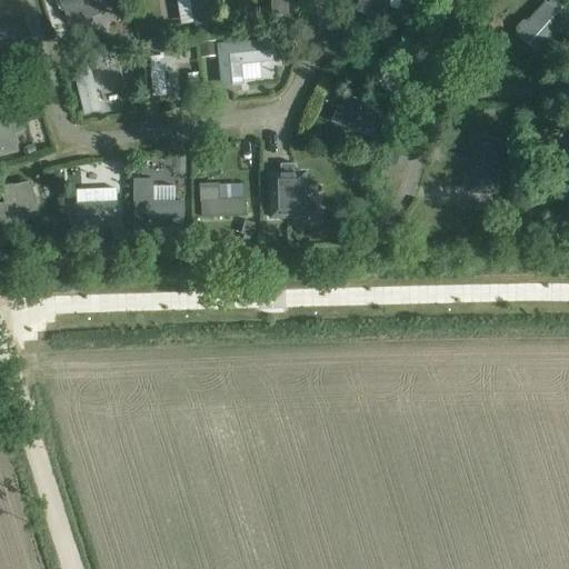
[(107,13),(102,0),(56,0),(59,8),(61,8),(61,11),(65,10),(68,25),(107,13)]
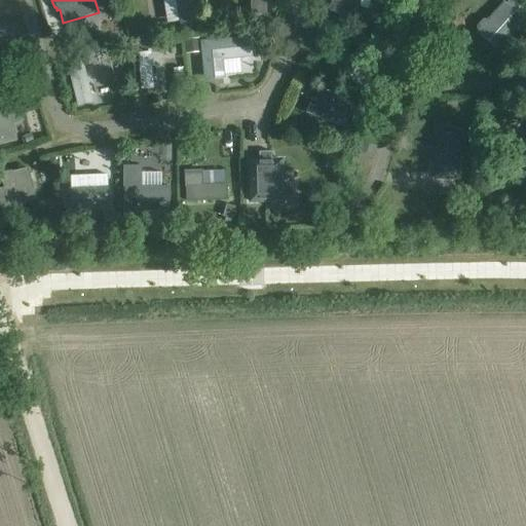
[(176,0),(181,28),(197,25),(192,0),(176,0)]
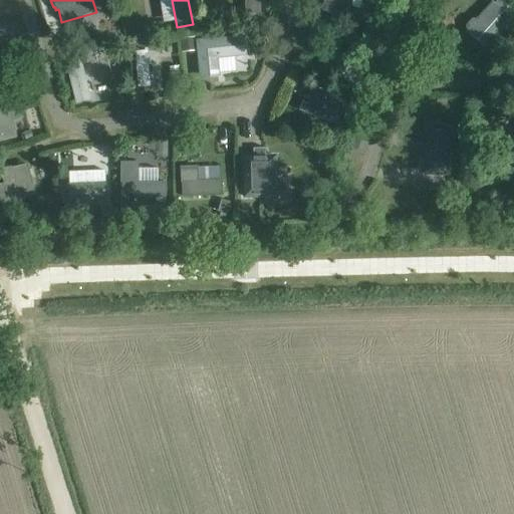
[(245,0),(246,11),(262,11),(262,0),(245,0)]
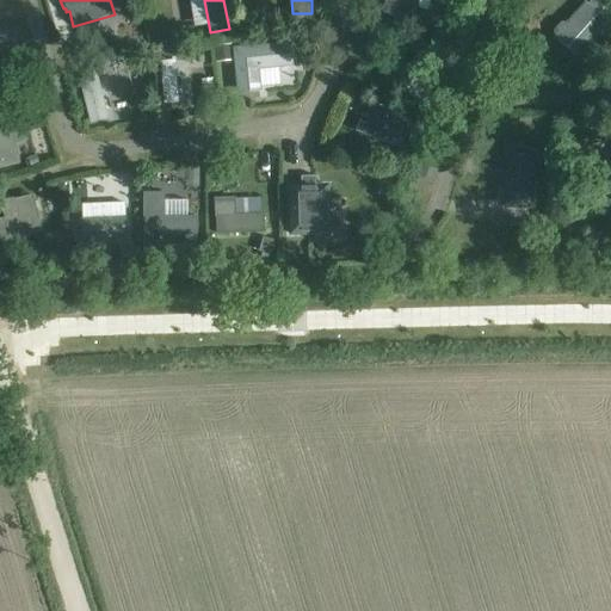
[(386,0),(382,12),(414,23),(421,0),(386,0)]
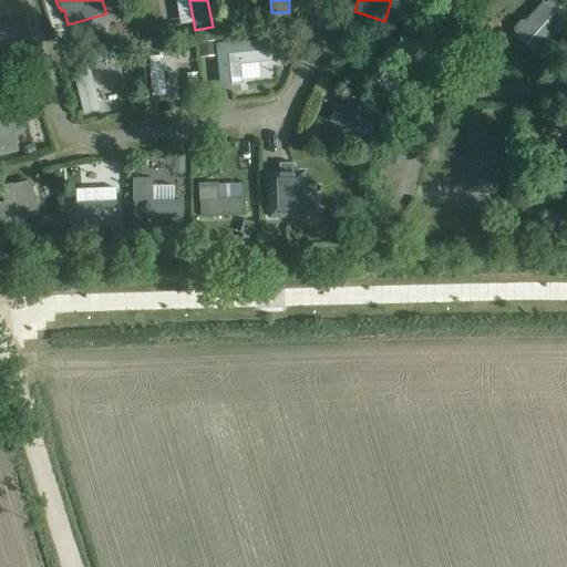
[(566,0),(548,0),(545,3),(564,21),(566,17),(566,0)]
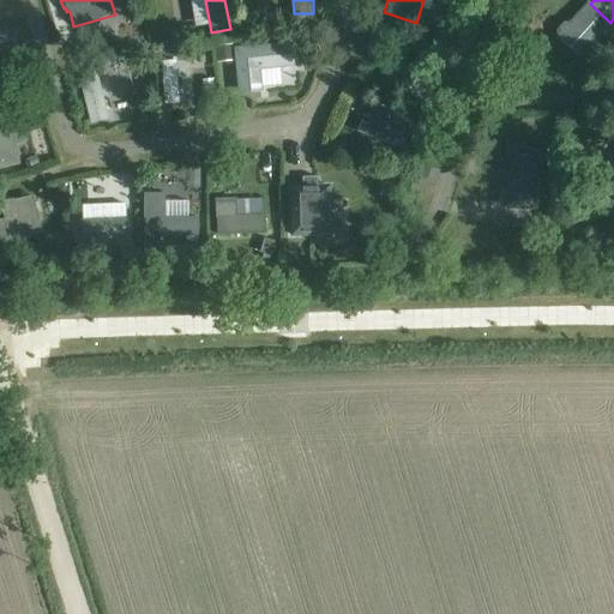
[(555,37),(583,61),(613,25),(611,23),(590,4),(588,2),(569,23),(564,23),(555,31),(557,36),(555,37)]
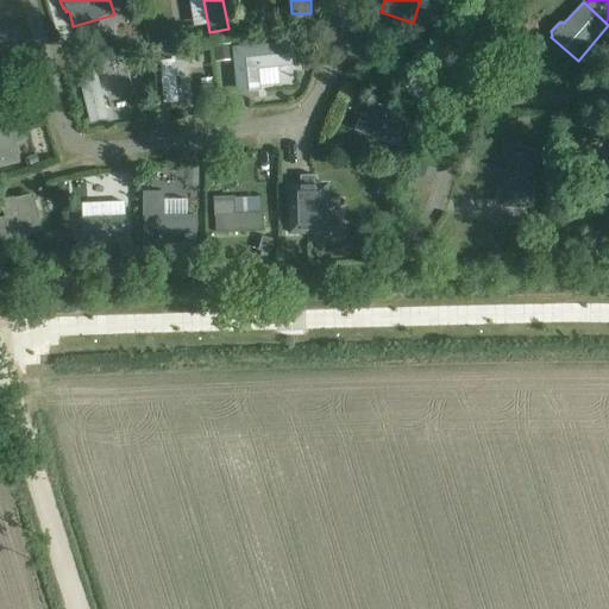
[(99,25),(85,27),(88,45),(101,43),(99,25)]
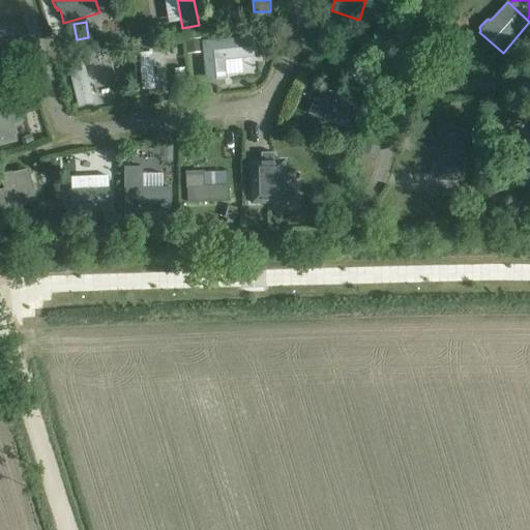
[(254,56),(252,36),(204,40),(207,80),(227,79),(225,58),(254,56)]
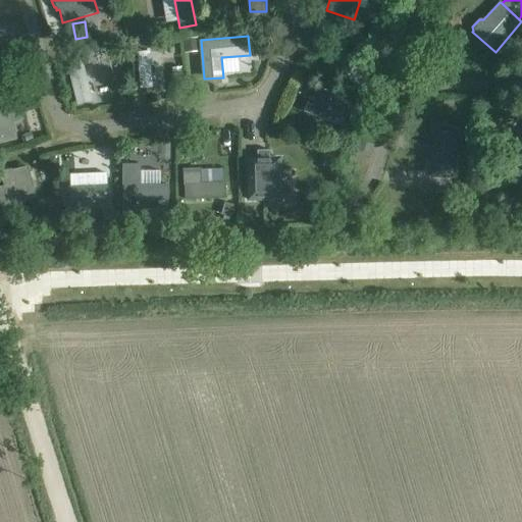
[(186,52),(199,51),(198,38),(186,39),(186,52)]
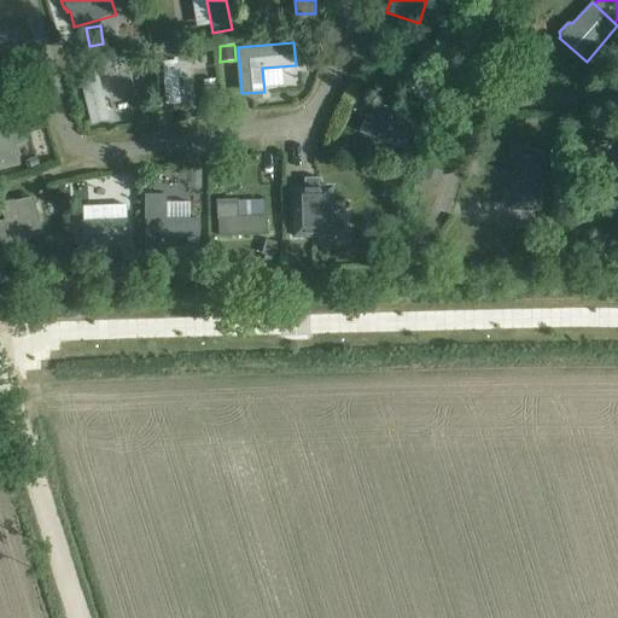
[(167,104),(180,103),(176,60),(163,62),(167,104)]
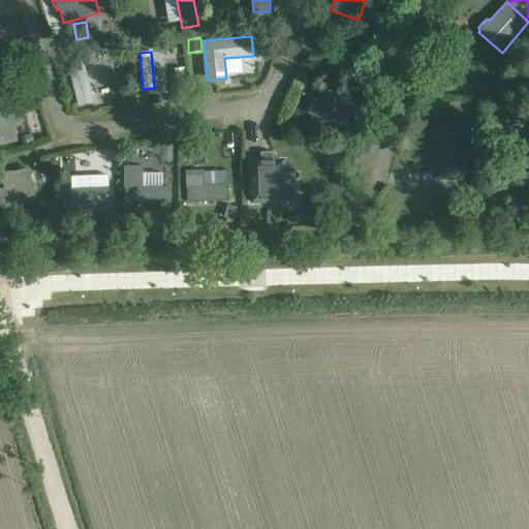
[(79,106),(94,102),(83,58),(67,62),(79,106)]
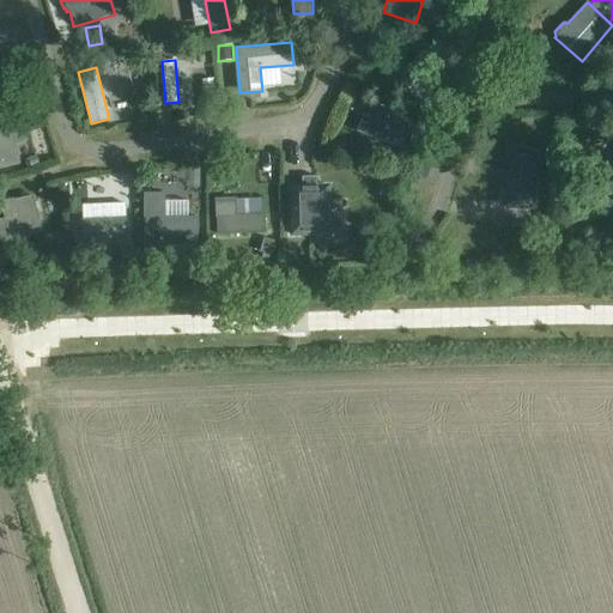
[(369,101),(358,131),(400,147),(412,117),(369,101)]
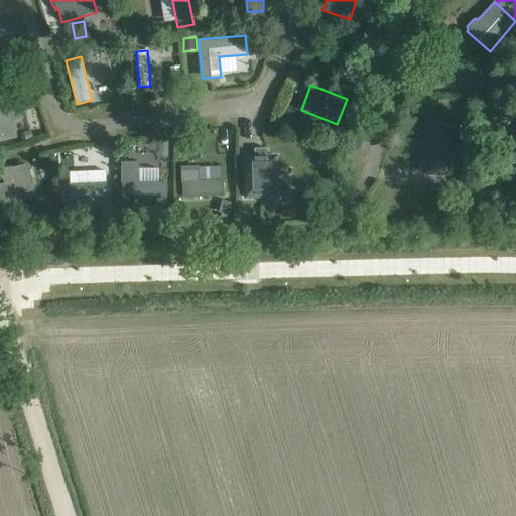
[(0,138),(16,134),(12,120),(23,117),(19,102),(8,105),(5,94),(0,95),(0,138)]
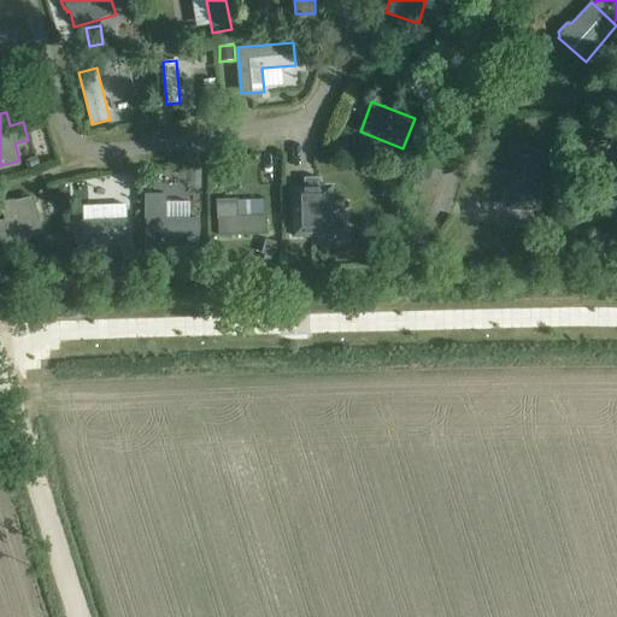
[(540,211),(545,151),(507,147),(503,207),(540,211)]
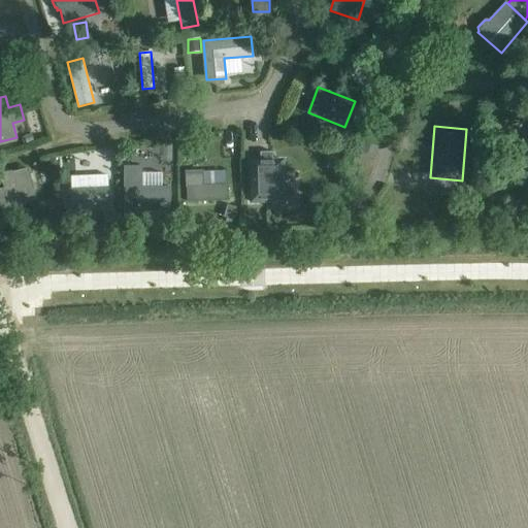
[(251,201),(284,200),(283,159),(272,159),(272,151),(260,151),(260,159),(250,160),(251,201)]
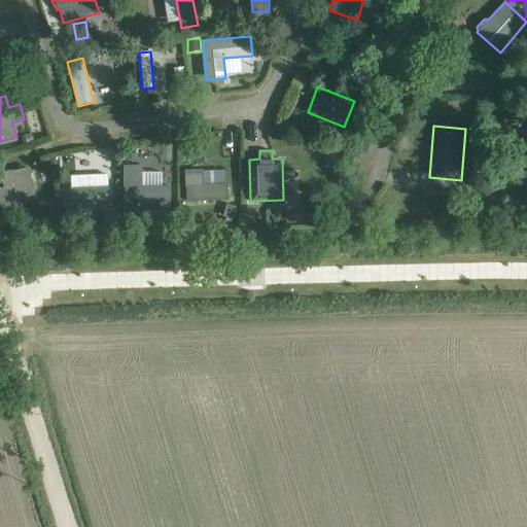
[(0,208),(35,199),(27,167),(1,174),(5,186),(0,187),(0,208)]
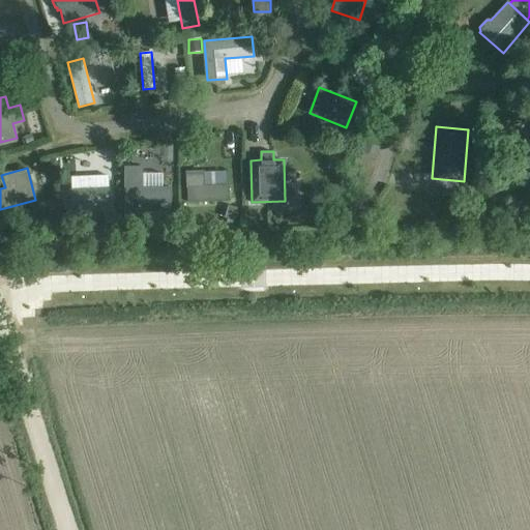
[(144,168),(124,168),(124,205),(172,205),(172,188),(144,188),(144,168)]
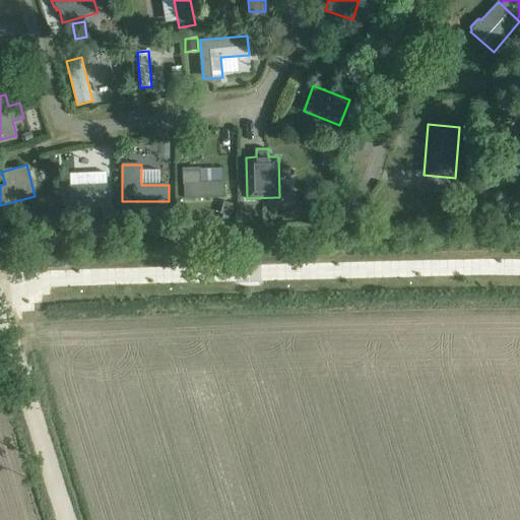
[(200,167),(182,168),(183,197),(224,196),(224,181),(200,181),(200,167)]
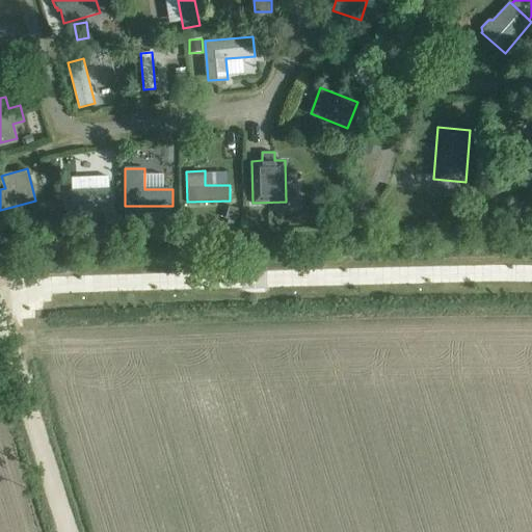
[(109,178),(71,179),(71,203),(110,203),(109,178)]
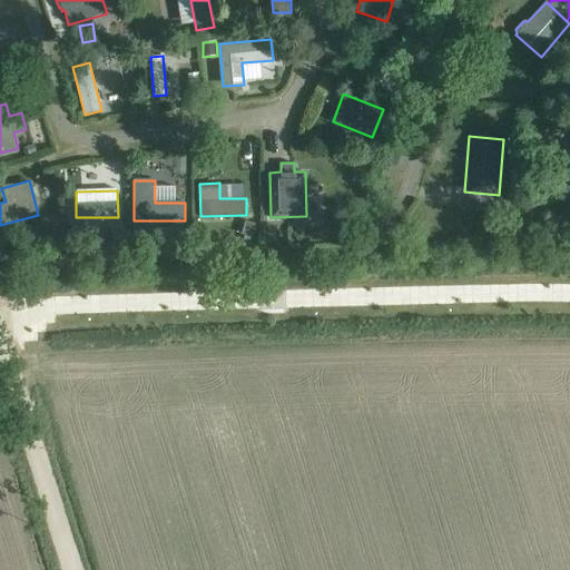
[(57,214),(42,217),(48,234),(61,231),(57,214)]
